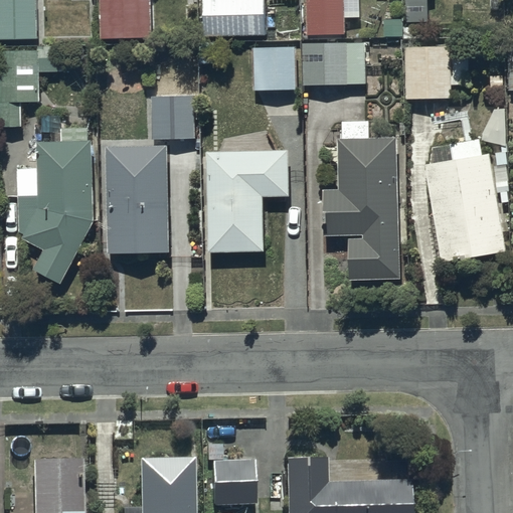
[(0,0),(0,38),(39,38),(39,0),(0,0)]
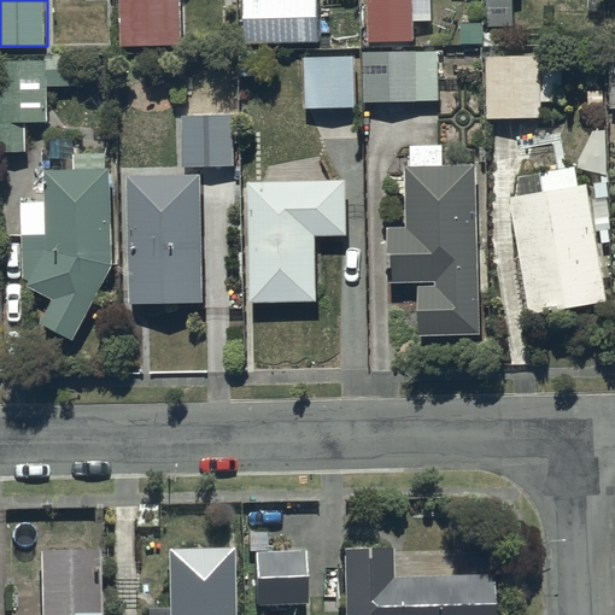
[(118,0),(118,45),(181,45),(180,0),(118,0)]
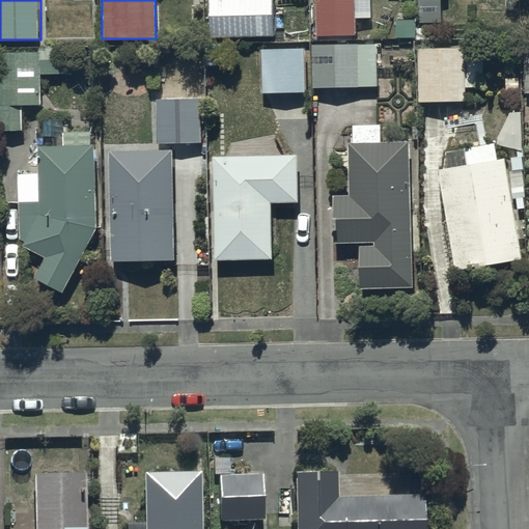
[(212,0),(213,37),(276,36),(275,0),(212,0)]
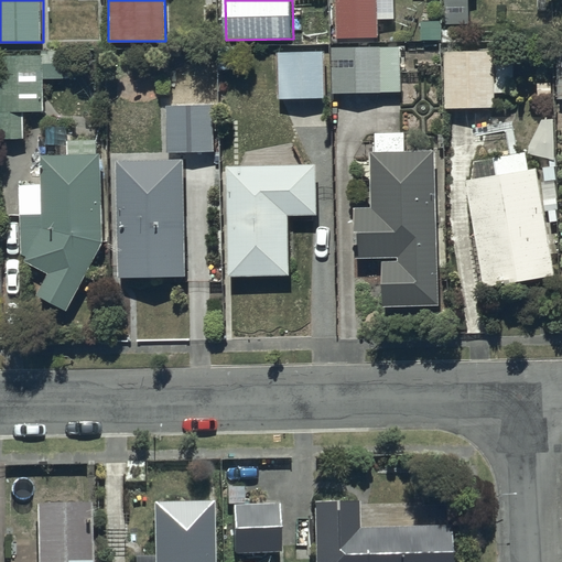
[(334,0),(335,38),(376,38),(376,0),(334,0)]
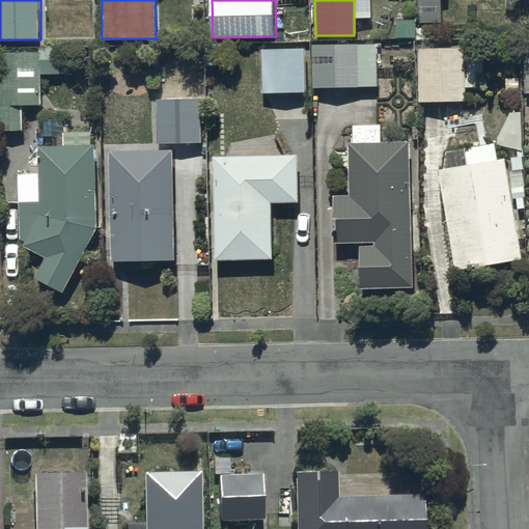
[(378,86),(377,44),(313,44),(312,88),(357,88),(357,86),(378,86)]
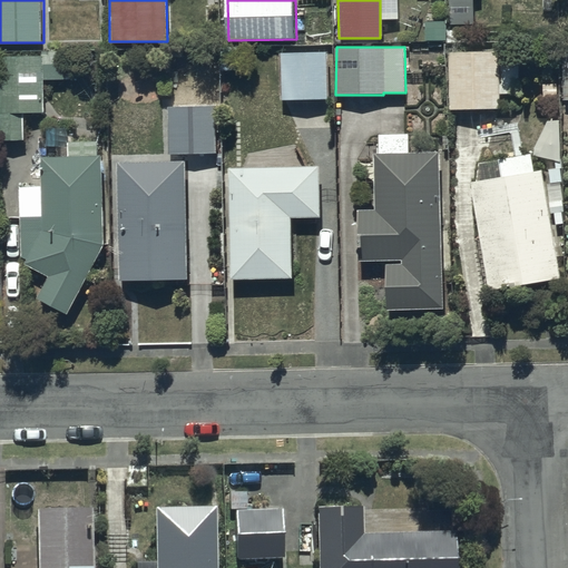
[(326,51),(278,51),(278,100),(326,100),(326,51)]
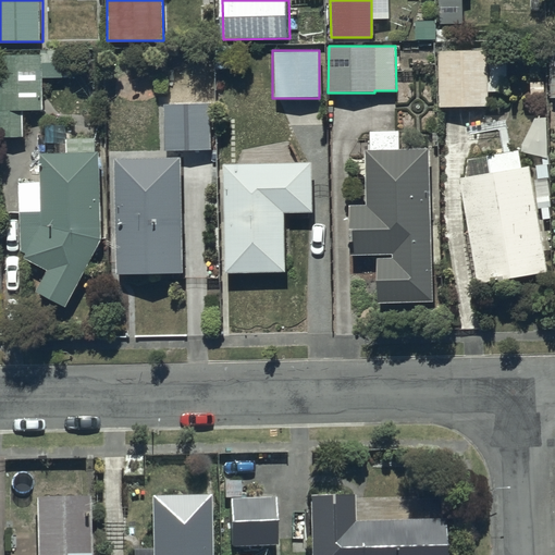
[(488,51),(438,51),(439,107),(488,106),(488,90),(508,90),(508,62),(488,62),(488,51)]
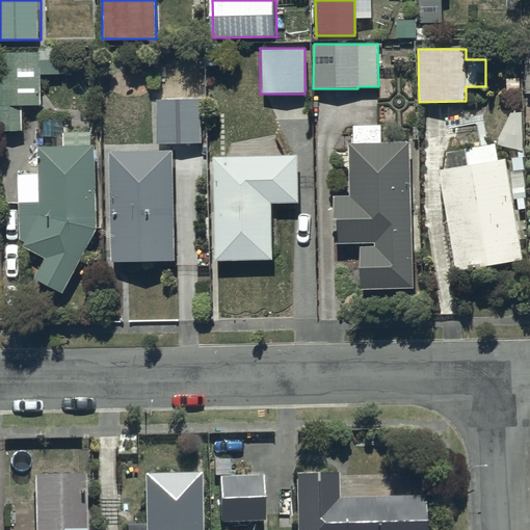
[(38,52),(0,52),(0,131),(24,131),(23,106),(38,105),(38,76),(52,76),(52,56),(38,56),(38,52)]
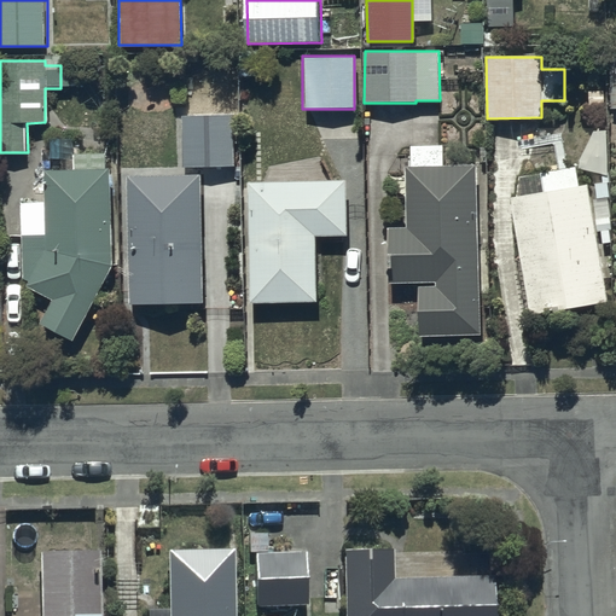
[(233,112),(181,112),(182,167),(234,167),(233,112)]
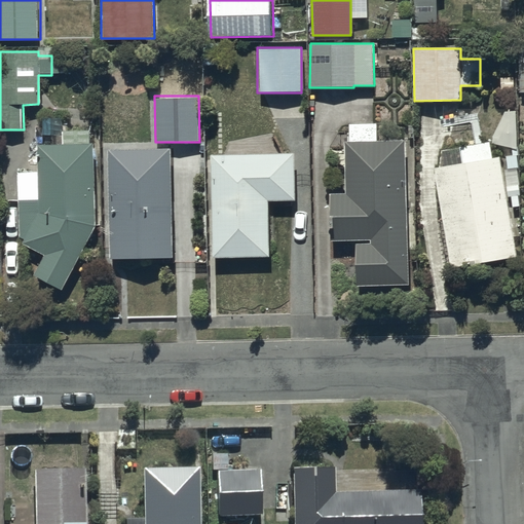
[(512,148),(517,148),(516,110),(506,110),(491,137),(492,143),(512,148)]
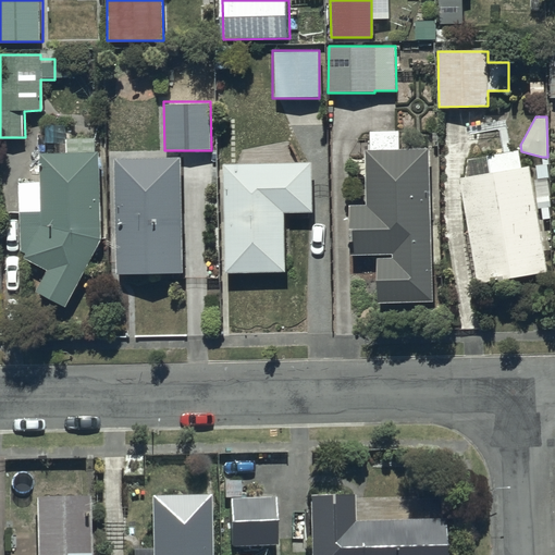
[(369,150),(364,150),(364,204),(347,204),(347,256),(373,256),(373,304),(432,303),(431,147),(396,147),(396,132),(368,132),(369,150)]
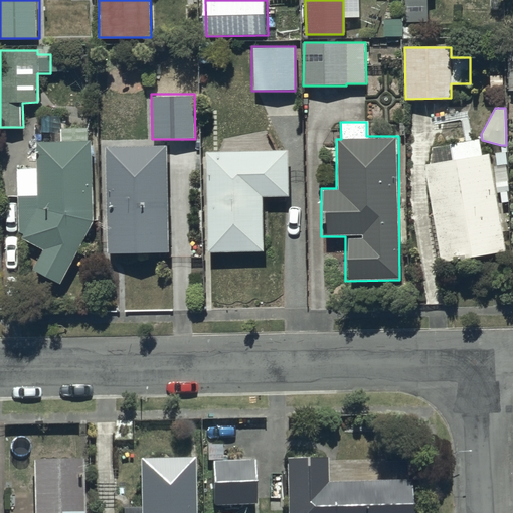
[(34,167),(15,167),(17,233),(21,233),(21,237),(42,249),(31,270),(57,284),(92,220),(91,127),(59,128),(59,141),(35,141),(35,152),(28,152),(28,159),(34,159),(34,167)]
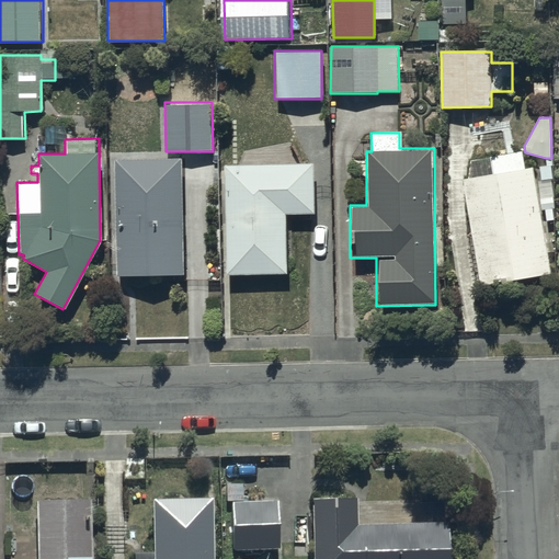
[(542,220),(532,167),(525,168),(522,151),(469,161),(468,178),(460,179),(479,286),(550,273),(542,220)]
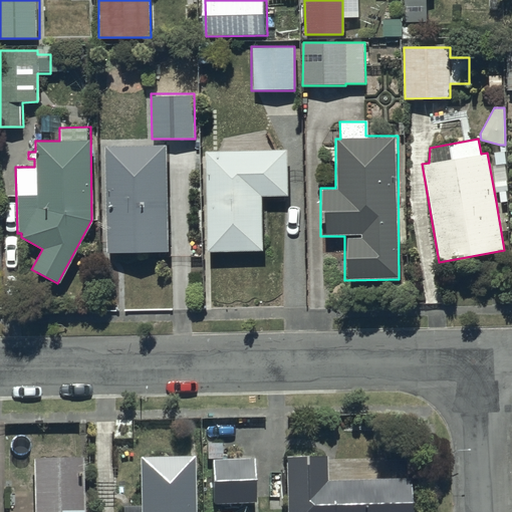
[(164,146),(103,147),(105,255),(167,253),(164,146)]
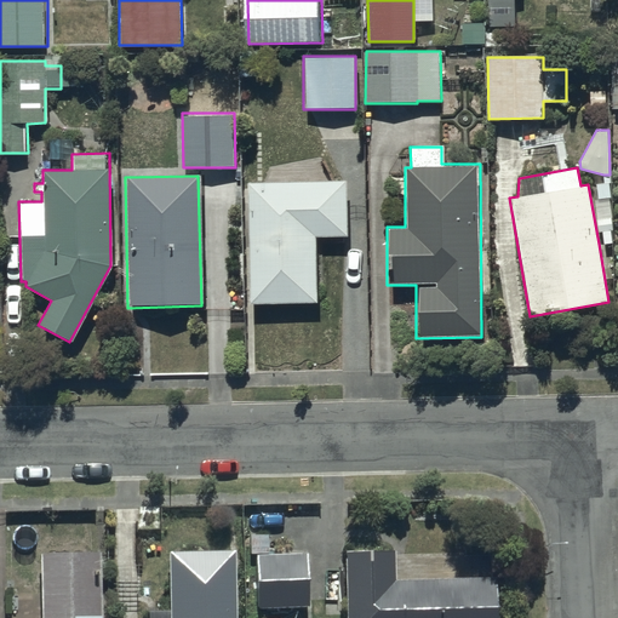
[(347,181),(247,181),(247,304),(315,304),(315,236),(347,236),(347,181)]
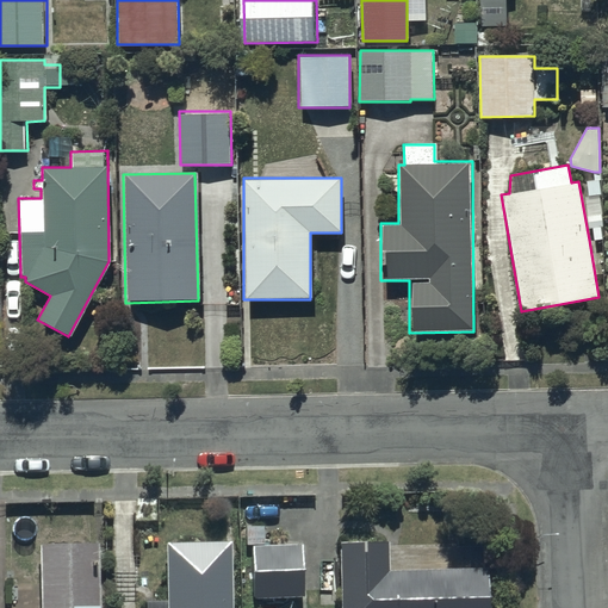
[(603,237),(600,180),(587,181),(588,194),(587,194),(588,227),(593,227),(593,239),(603,237)]
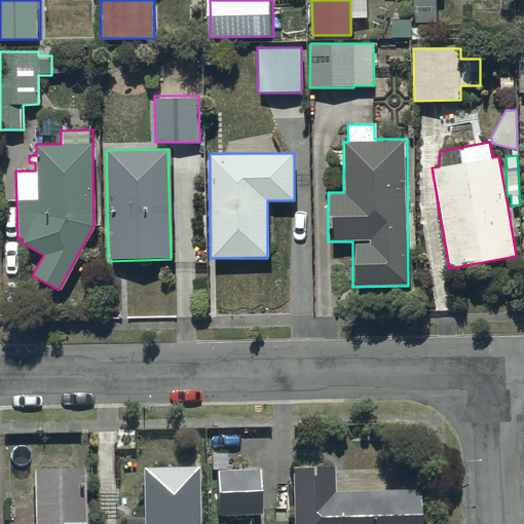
[(226,452),(210,452),(210,471),(213,471),(213,516),(259,516),(259,470),(226,470),(226,452)]
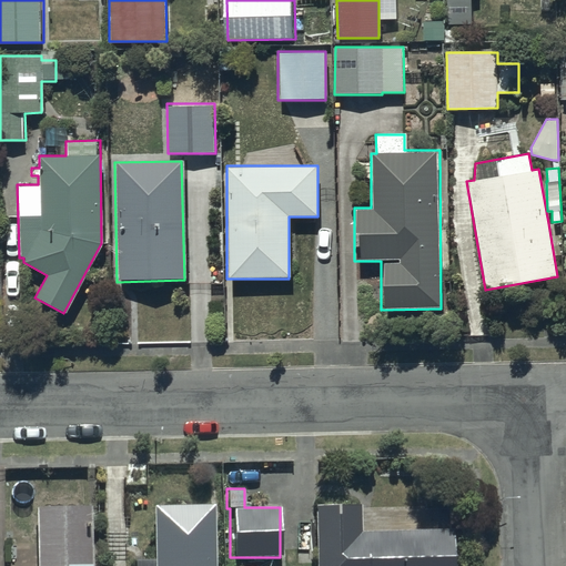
[(133,565),(211,565),(211,504),(149,505),(150,559),(133,559),(133,565)]
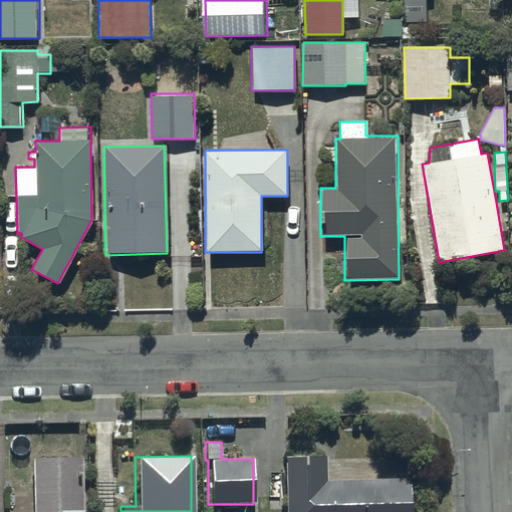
[(323,456),(283,457),(283,511),(408,511),(408,479),(324,481),(323,456)]
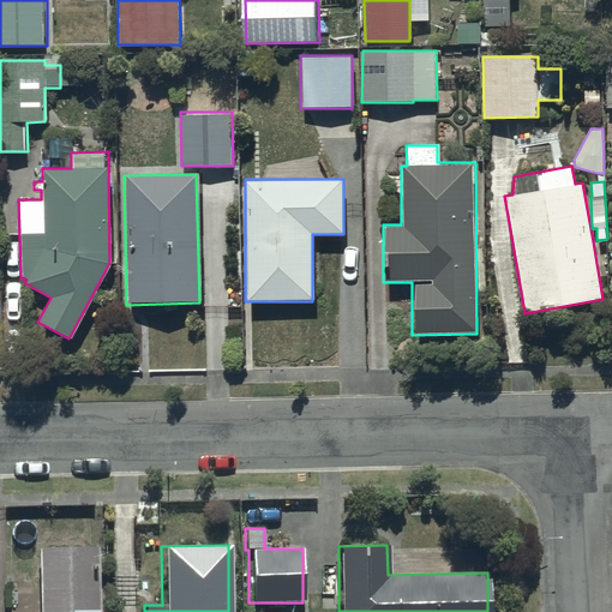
[(96,611),(97,550),(35,550),(35,611),(96,611)]
